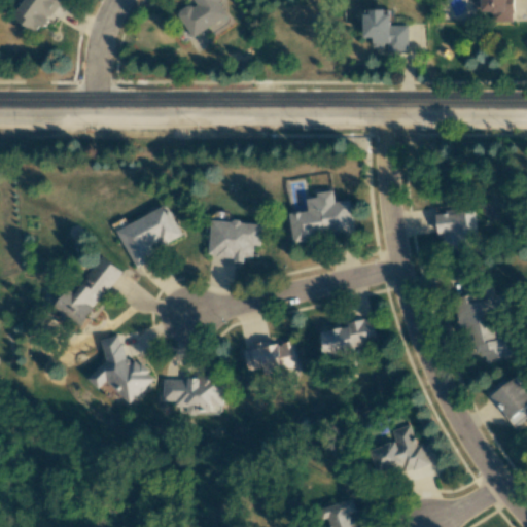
[(36,32),(56,1),(57,1),(57,0),(23,0),(12,18),(36,32)]
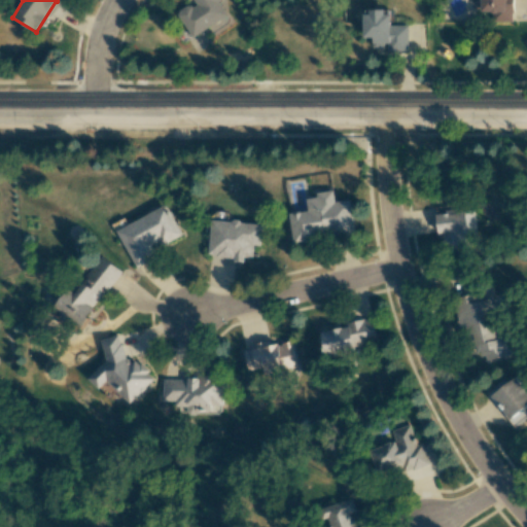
[(191,38),(226,15),(218,1),(219,0),(192,0),(194,2),(175,13),(191,38)]
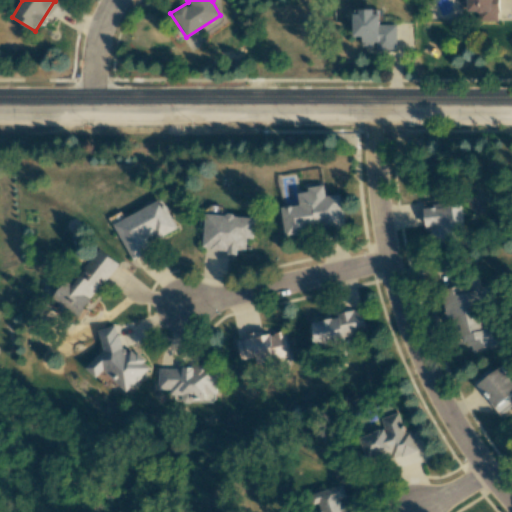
[(468,0),(469,12),(475,12),(475,21),(497,21),(497,0),(468,0)]
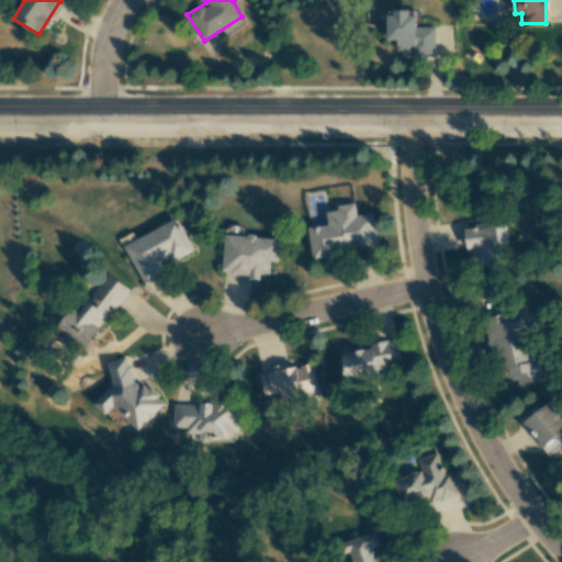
[(435,55),(436,27),(416,26),(416,13),(389,12),(388,40),(397,41),(397,51),(412,51),(412,55),(435,55)]
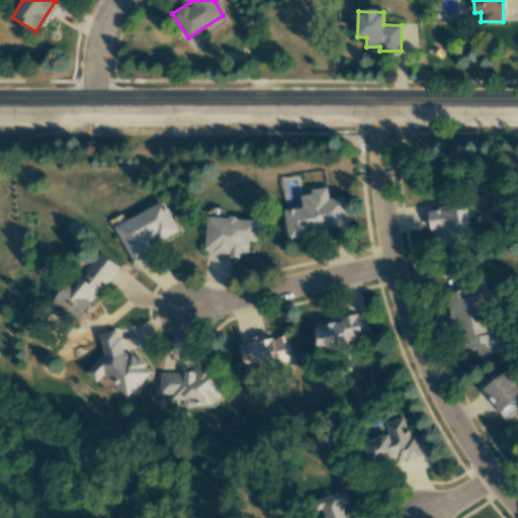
[(287,238),(348,231),(344,196),(328,198),(327,187),(310,189),(311,193),(300,194),(301,207),(284,209),(287,238)]
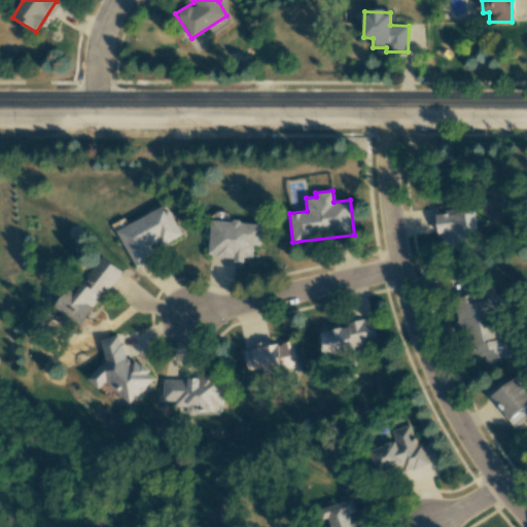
[(116,230),(135,268),(160,255),(156,248),(181,236),(167,205),(116,230)]
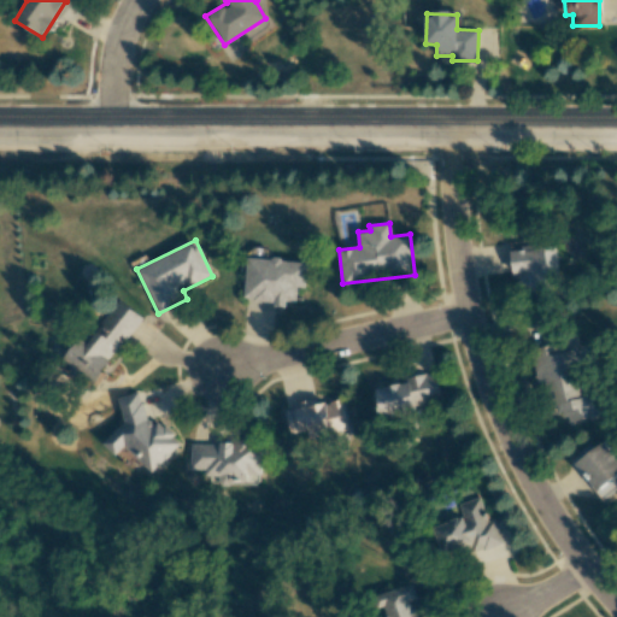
[(519,291),(559,288),(558,245),(511,247),(512,272),(518,272),(519,291)]
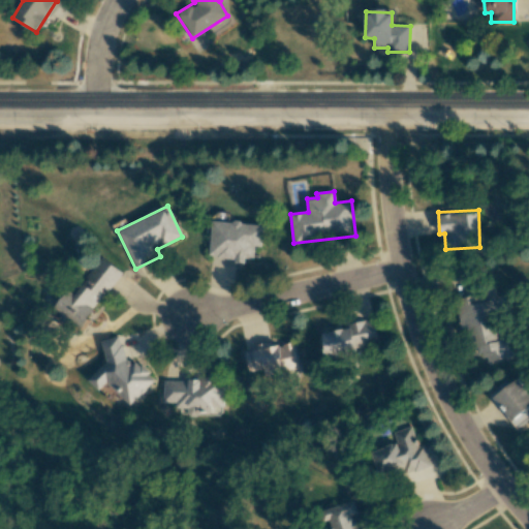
[(262,223),(209,221),(208,255),(212,255),(212,266),(234,267),(234,262),(244,262),(244,258),(253,258),(253,246),(261,246),(262,223)]
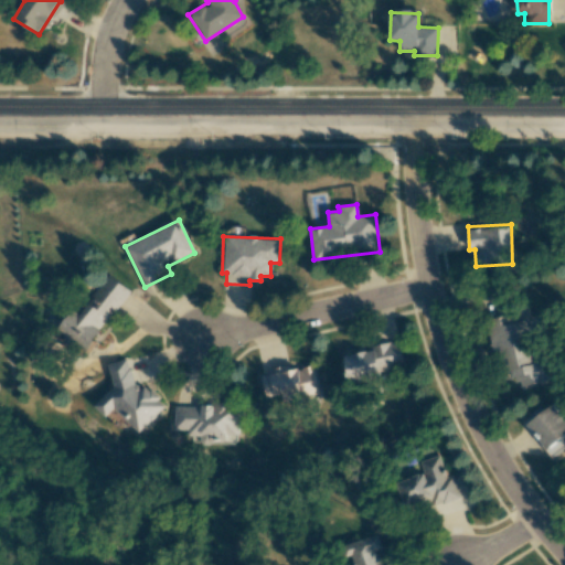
[(129,289),(107,275),(80,315),(73,309),(60,328),(88,348),(129,289)]
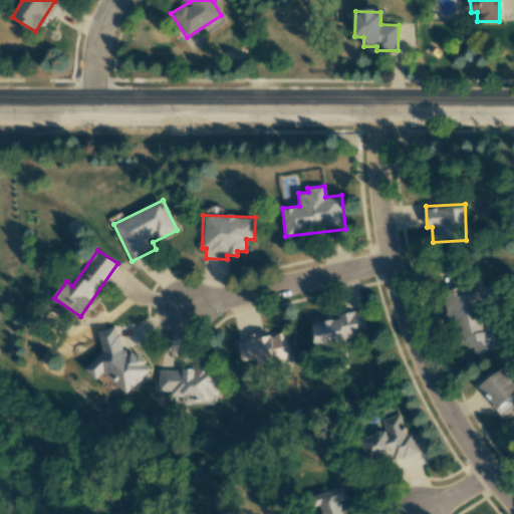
[(443,289),(448,319),(462,317),(468,352),(498,347),(495,329),(485,330),(479,292),(469,293),(468,285),(443,289)]
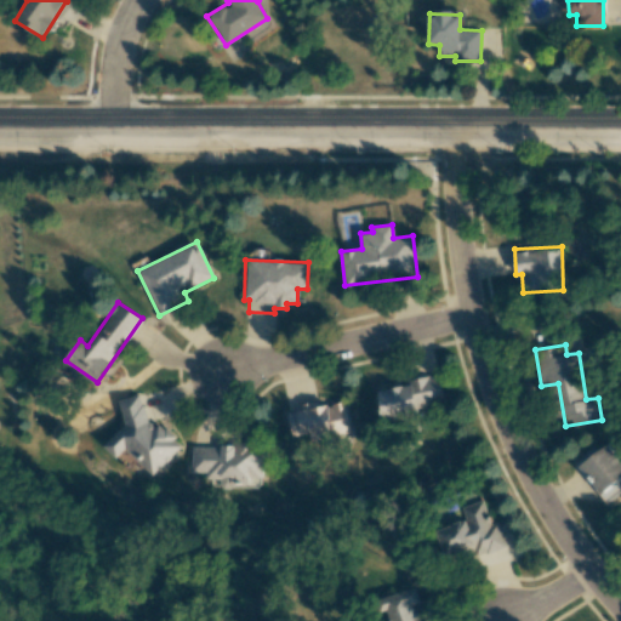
[(444,406),(438,375),(410,380),(411,386),(379,391),(382,416),(444,406)]
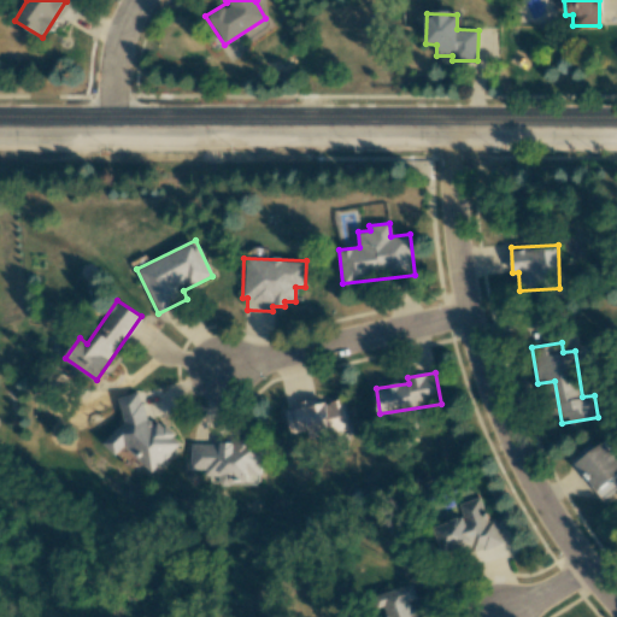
[(117,398),(124,422),(104,442),(116,456),(125,446),(152,472),(178,446),(174,433),(164,423),(156,425),(146,416),(139,392),(117,398)]
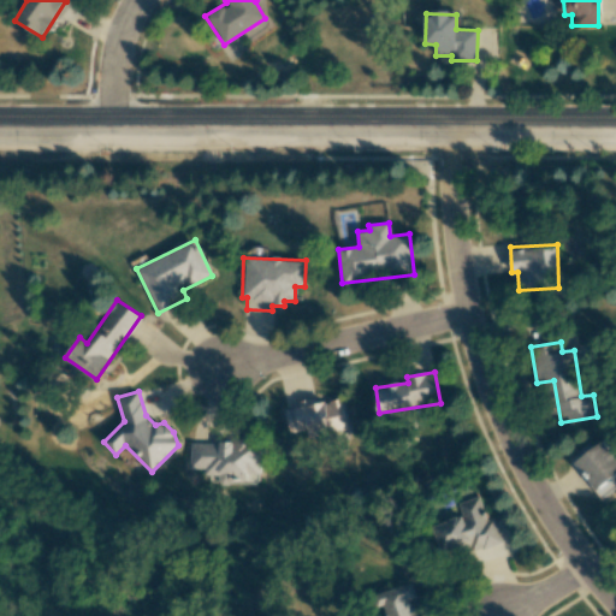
[(343,398),(318,403),(317,398),(295,402),(296,408),(285,410),(290,433),(307,431),(309,439),(349,431),(343,398)]
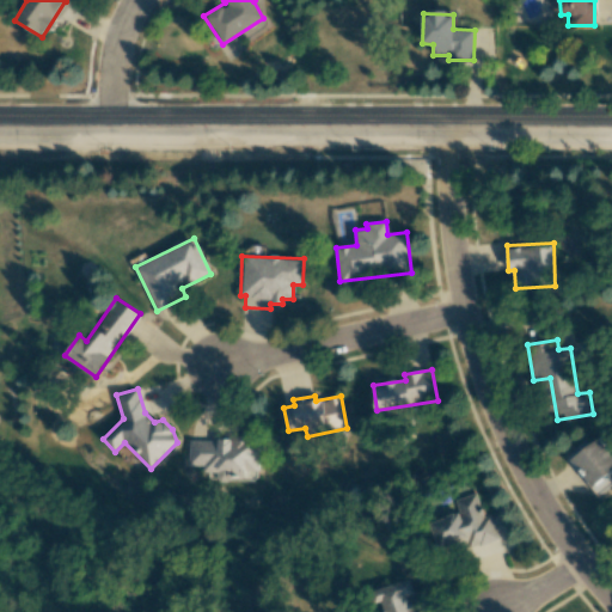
[(592,489),(611,471),(611,454),(598,438),(588,446),(583,441),(565,458),(592,489)]
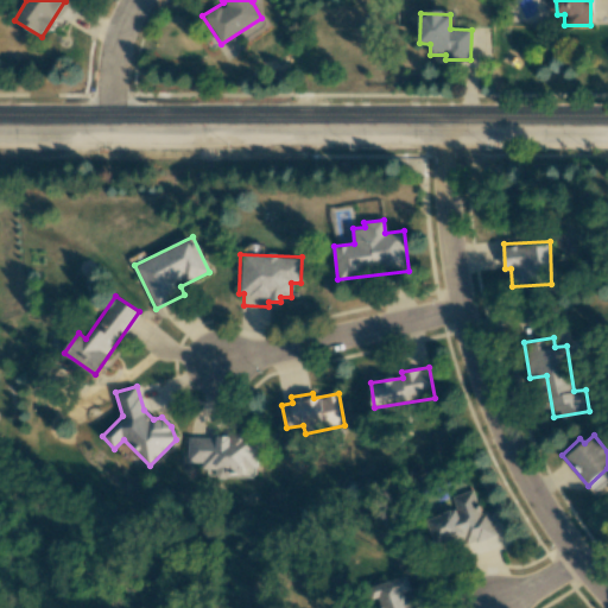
[(189,436),(189,462),(202,462),(202,469),(216,469),(216,477),(255,477),(257,437),(189,436)]
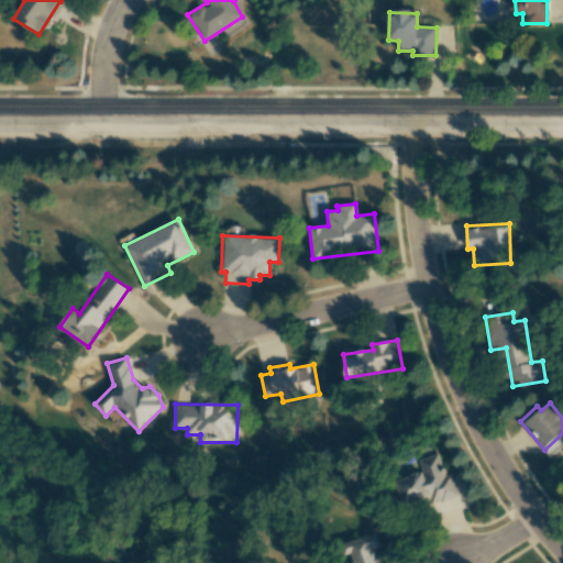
[(456,493),(451,473),(444,475),(438,454),(419,460),(422,473),(395,481),(404,508),(456,493)]
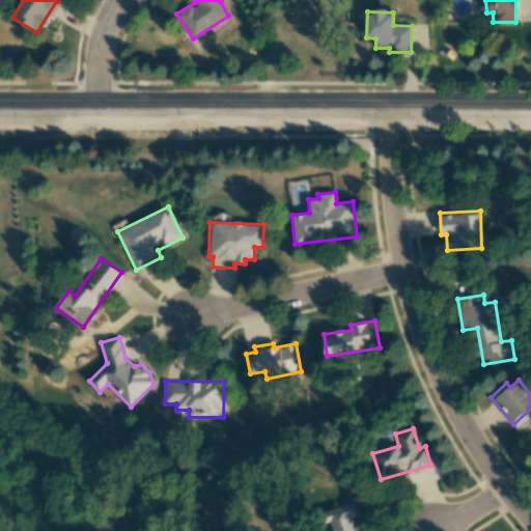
[(357,530),(353,518),(359,515),(355,502),(326,511),(332,530),(357,530)]
